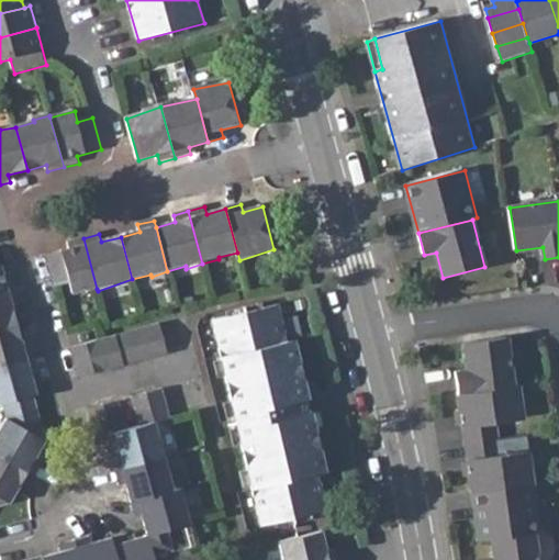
[(70,250),(46,257),(55,289),(70,284),(73,294),(97,289),(84,238),(67,243),(70,250)]
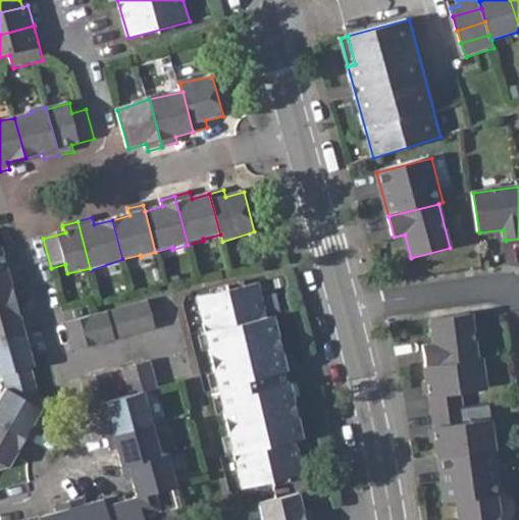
[(0,239),(0,272),(15,269),(11,254),(5,256),(0,239)]
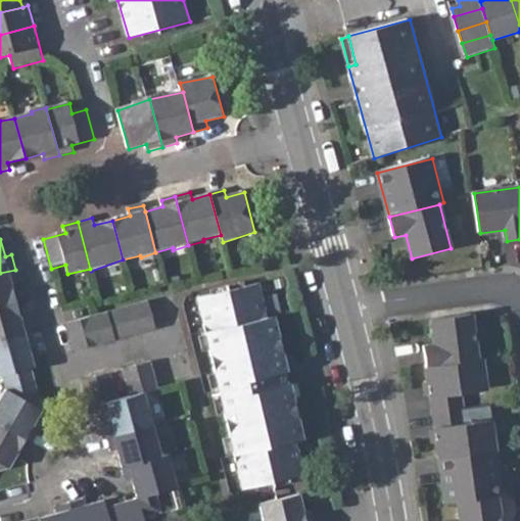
[(0,273),(0,309),(17,304),(12,286),(19,284),(15,270),(0,273)]
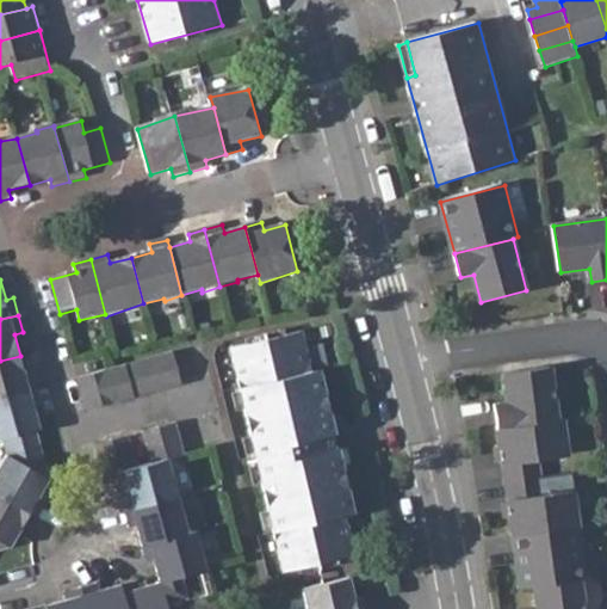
[(304,332),(233,349),(285,573),(357,555),(344,499),(352,497),(341,449),(339,450),(335,436),(338,435),(327,387),(317,389),(304,332)]
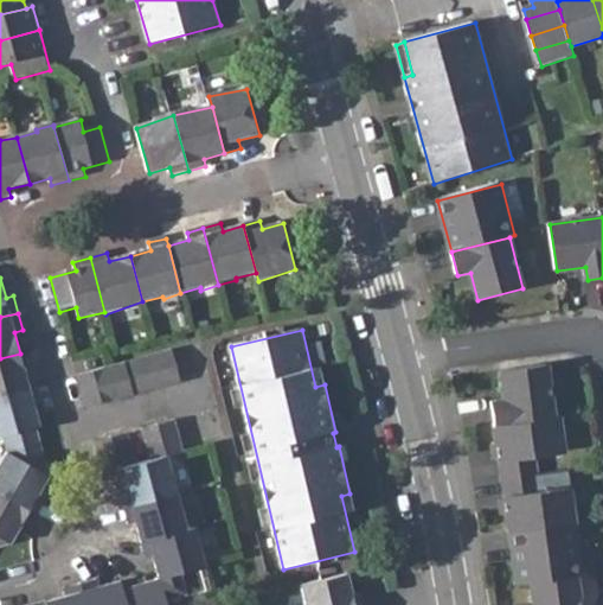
[(173,351),(126,364),(134,395),(181,382),(173,351)]
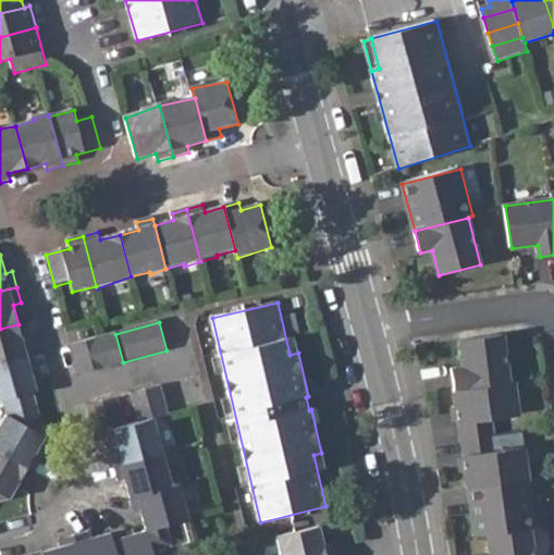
[(19,324),(0,329),(0,365),(35,356),(31,341),(24,343),(19,324)]
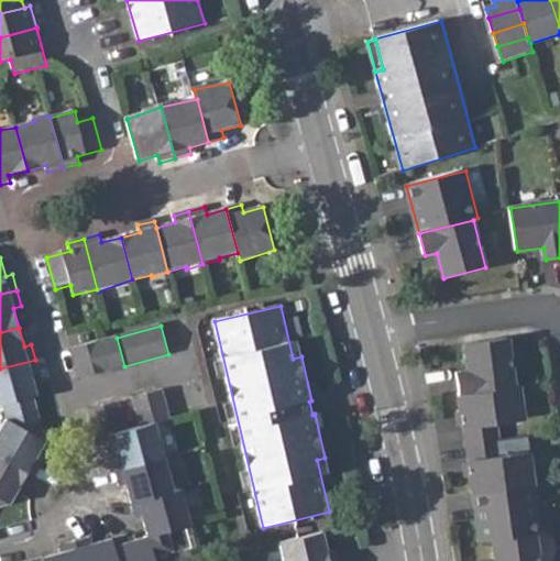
[(117,338),(102,341),(110,371),(124,366),(117,338)]
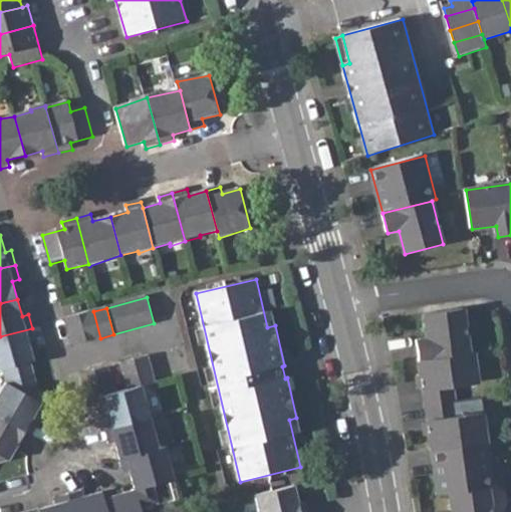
[(418,341),(421,361),(471,354),(465,310),(426,315),(430,340),(418,341)]
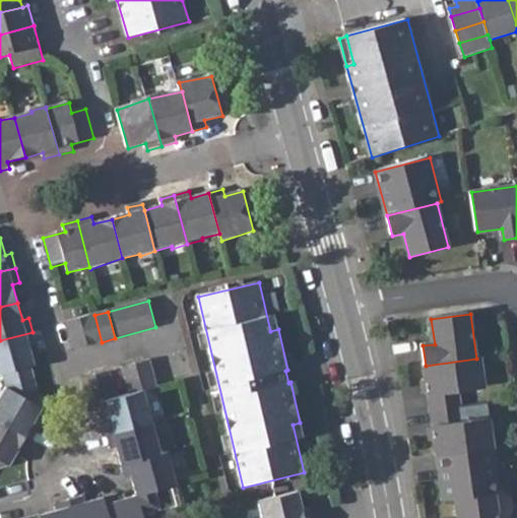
[(94,315),(67,323),(74,349),(102,342),(94,315)]
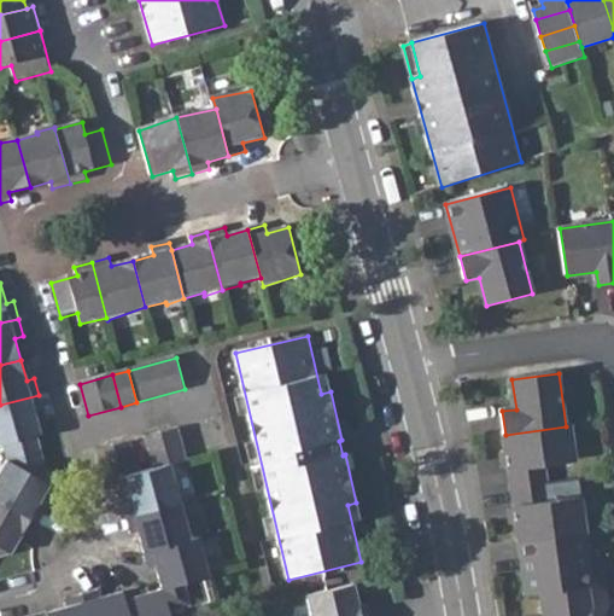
[(39,395),(0,405),(0,446),(5,445),(9,462),(41,453),(39,436),(41,435),(35,414),(44,412),(39,395)]
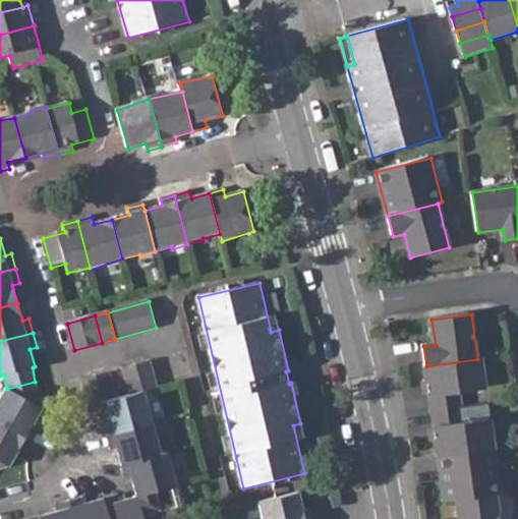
[(430,395),(433,412),(463,408),(461,393),(486,389),(482,359),(477,359),(426,366),(428,382),(430,395)]
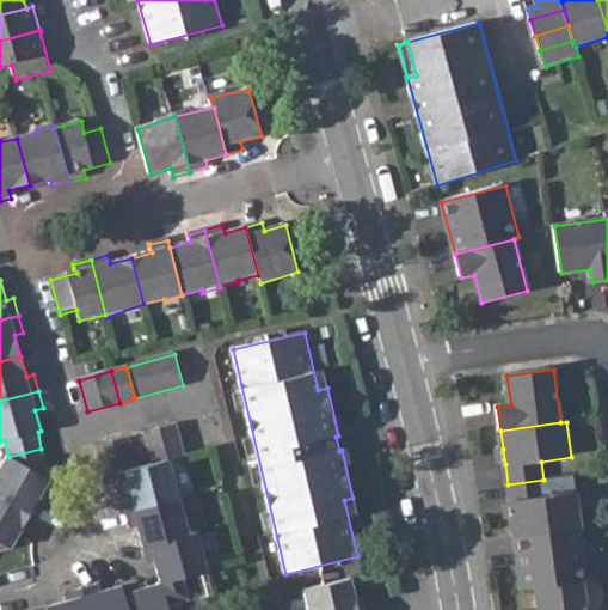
[(177,425),(145,433),(153,464),(169,461),(186,456),(177,425)]
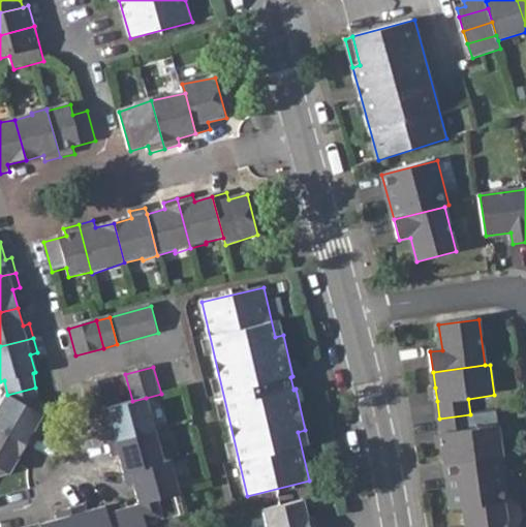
[(113,377),(84,385),(91,412),(106,409),(120,405),(113,377)]
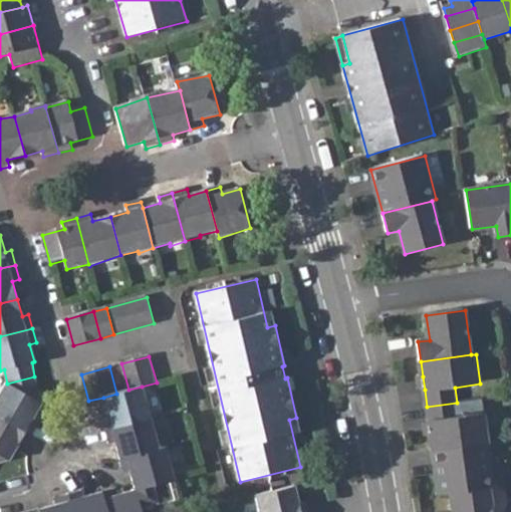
[(34,376),(7,384),(0,395),(0,418),(31,436),(39,424),(33,420),(42,404),(34,376)]
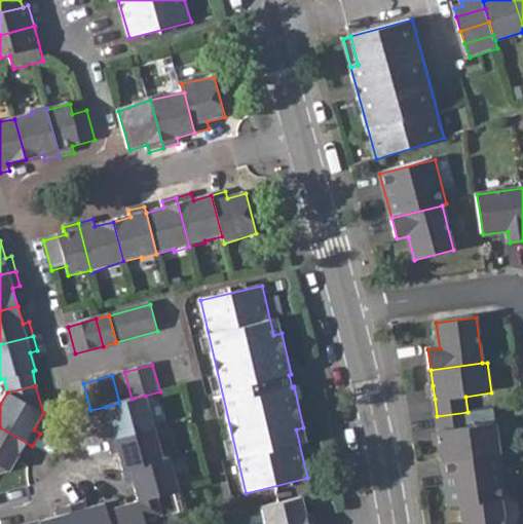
[(119,403),(106,407),(111,424),(105,426),(108,441),(156,427),(145,396),(132,399),(119,403)]
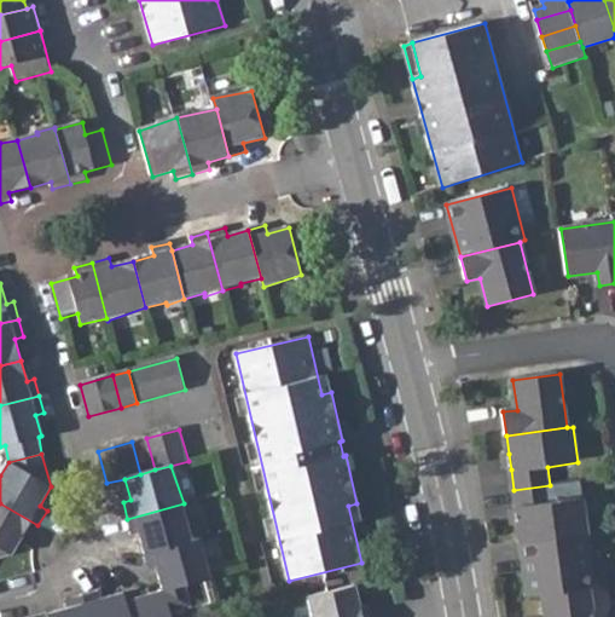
[(518,525),(521,543),(589,535),(582,499),(552,503),(550,485),(514,490),(517,509),(518,525)]
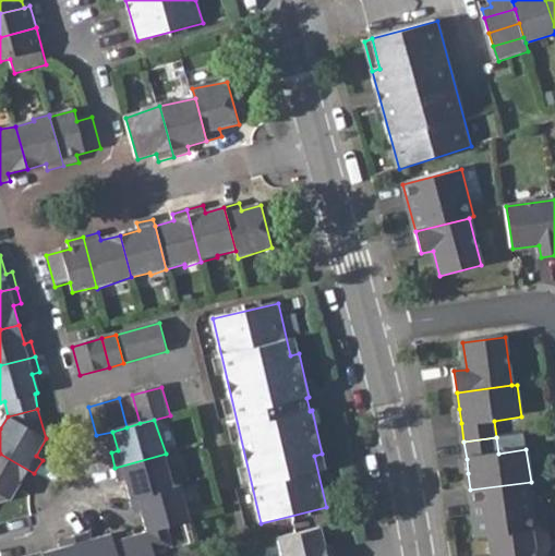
[(0,504),(11,502),(20,484),(26,487),(34,473),(0,454),(0,504)]
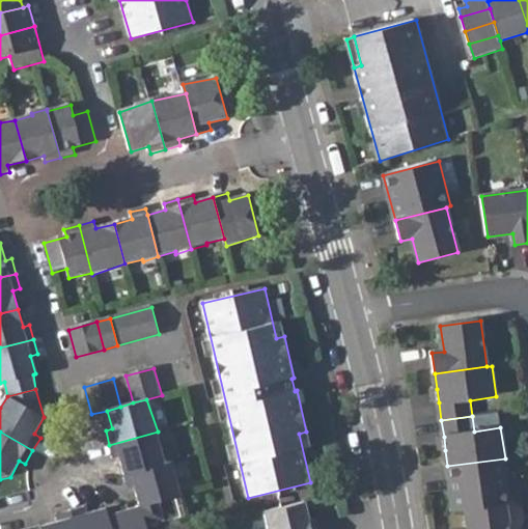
[(158,432),(109,445),(113,460),(120,457),(124,476),(165,465),(158,432)]
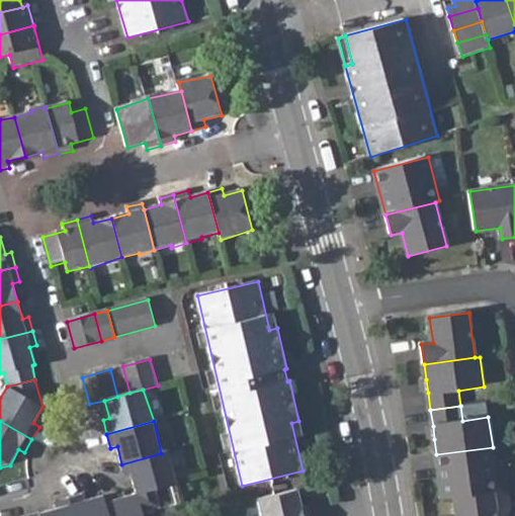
[(436,454),(443,500),(454,498),(494,493),(499,492),(493,447),(436,454)]
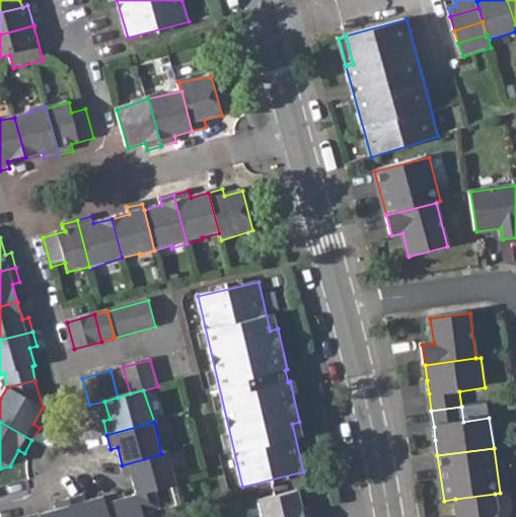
[(161,454),(122,465),(126,479),(133,477),(137,496),(156,490),(177,484),(171,452),(161,454)]
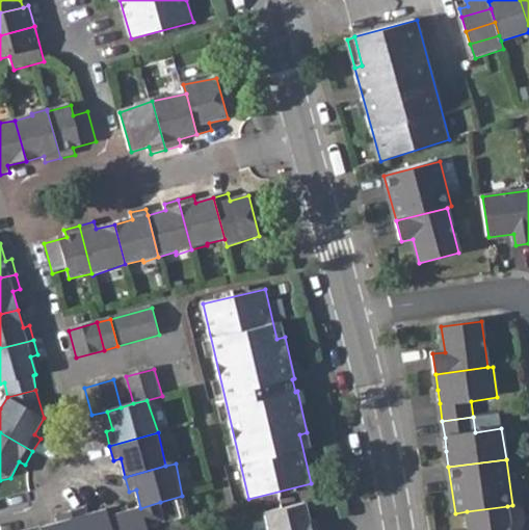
[(121,505),(106,509),(111,529),(148,529),(147,525),(165,520),(160,502),(140,508),(123,512),(121,505)]
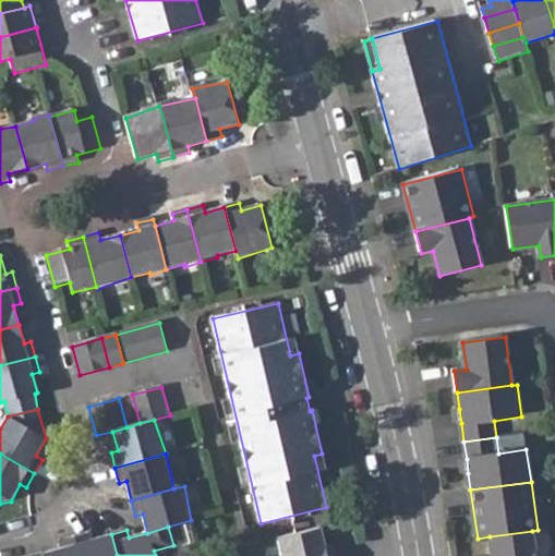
[(322,529),(279,539),(284,555),(335,555),(333,546),(326,548),(322,529)]
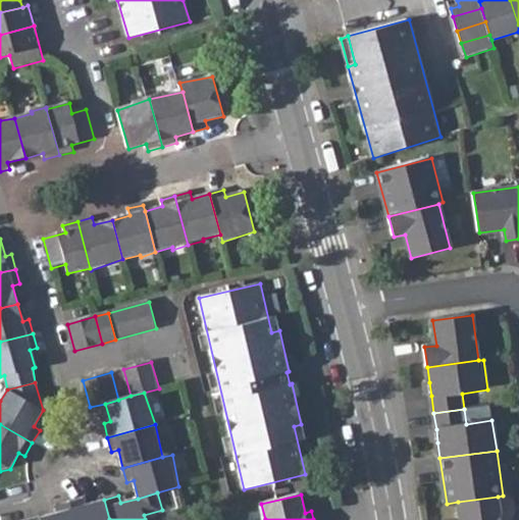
[(501,519),(498,497),(458,502),(461,519),(501,519)]
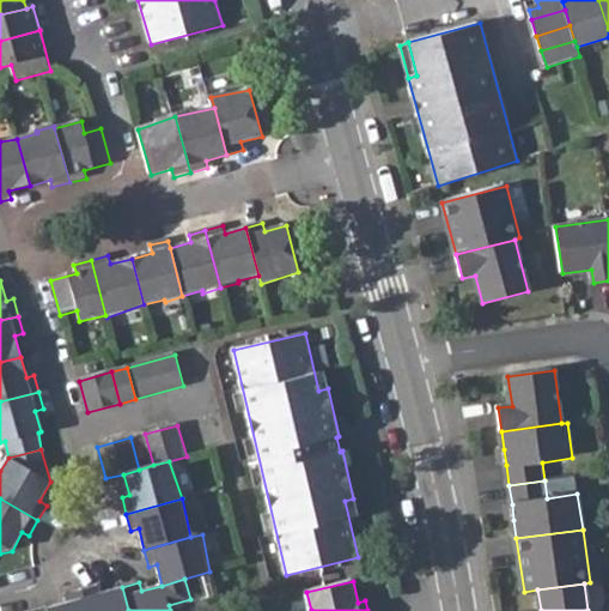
[(99,586),(83,590),(87,610),(128,610),(122,587),(102,593),(99,586)]
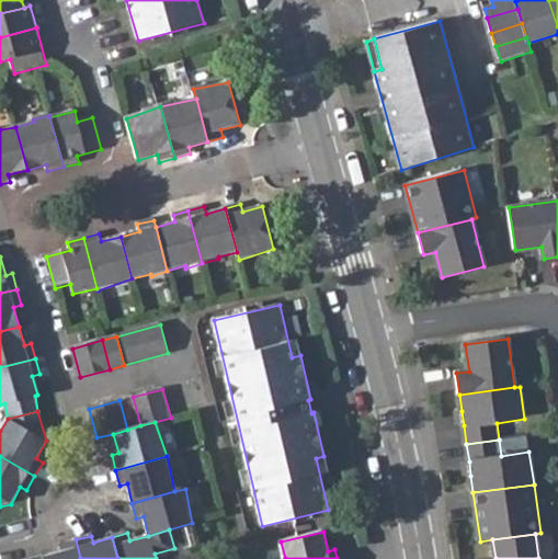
[(63,551),(43,557),(43,558),(80,558),(76,539),(59,544),(63,551)]
